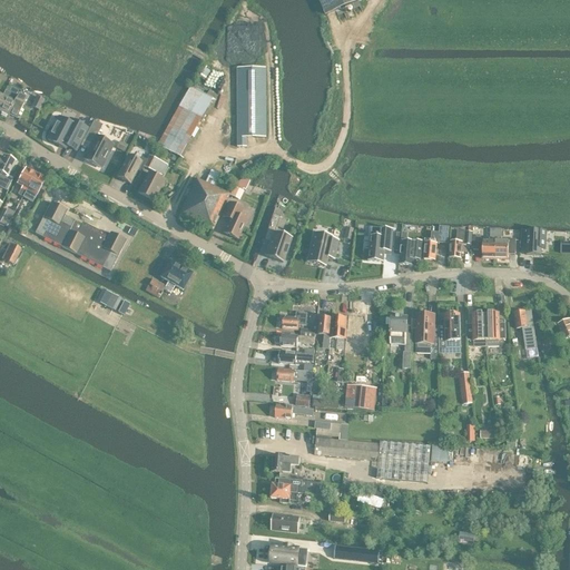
[(320,0),(326,15),(361,0),(320,0)]
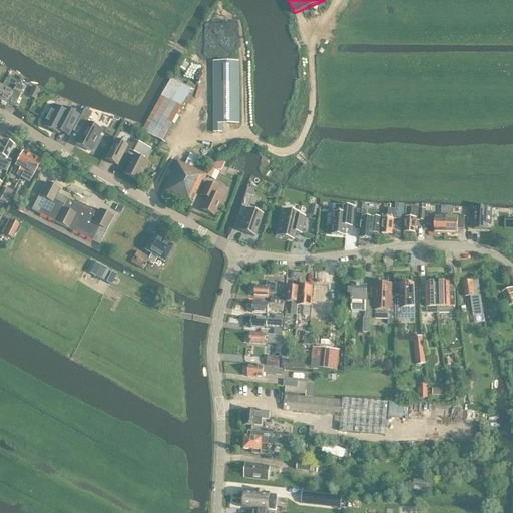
[(184,61),(179,67),(184,71),(189,64),(184,61)]
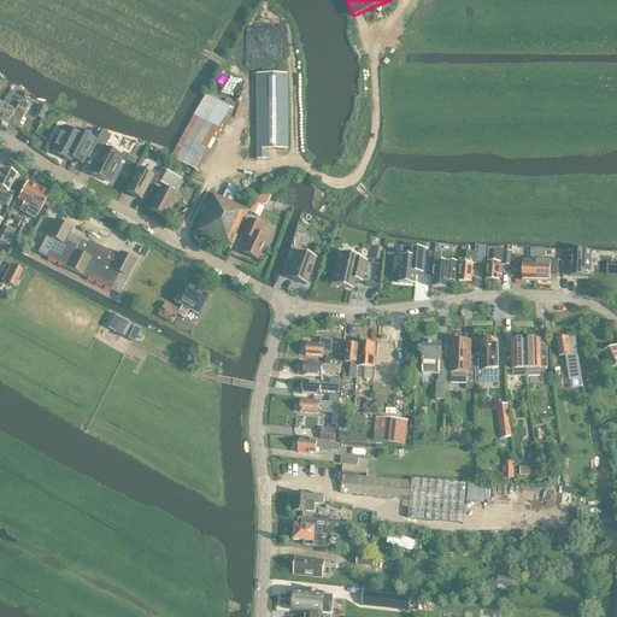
[(256,74),(256,158),(266,159),(266,148),(287,148),(287,74),(256,74)]
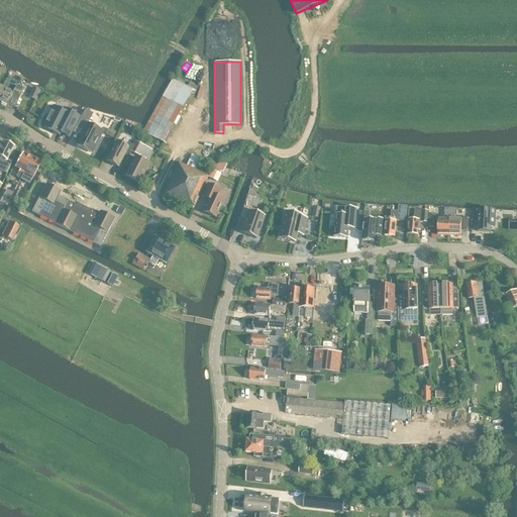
[(173,78),(142,131),(166,144),(185,109),(174,102),(185,85),(173,78)]
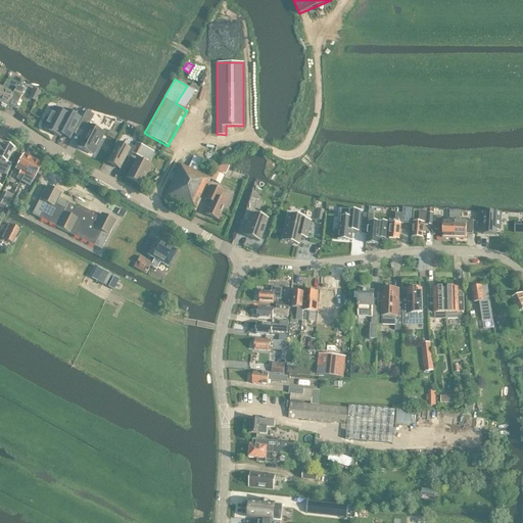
[(2,89),(0,92),(0,102),(7,106),(14,92),(20,95),(27,83),(20,80),(16,89),(5,83),(2,89)]
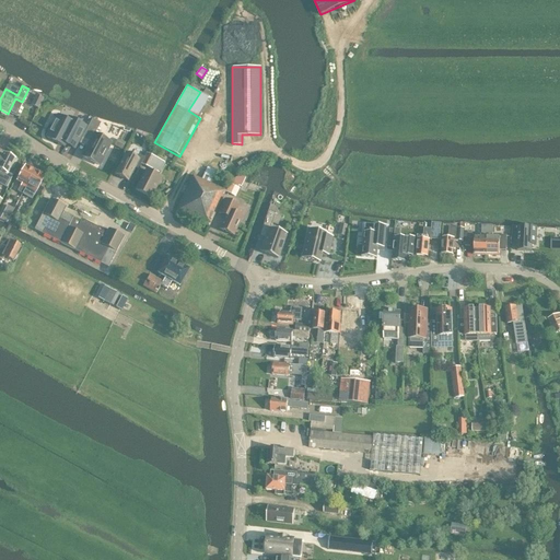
[(36,94),(31,104),(38,108),(44,98),(36,94)]
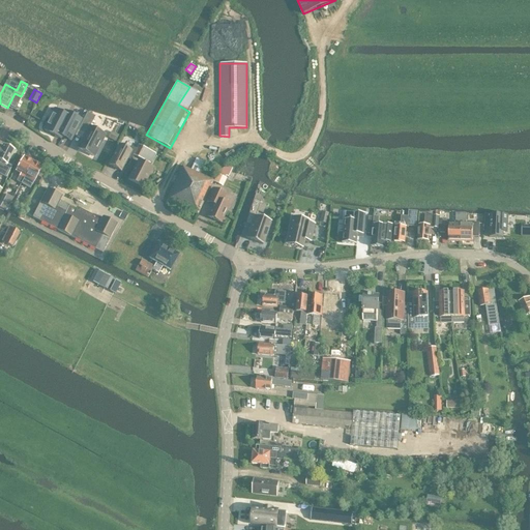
[(55,109),(43,129),(45,130),(54,136),(55,136),(60,138),(61,136),(69,140),(81,119),(70,113),(65,111),(63,113),(55,109)]
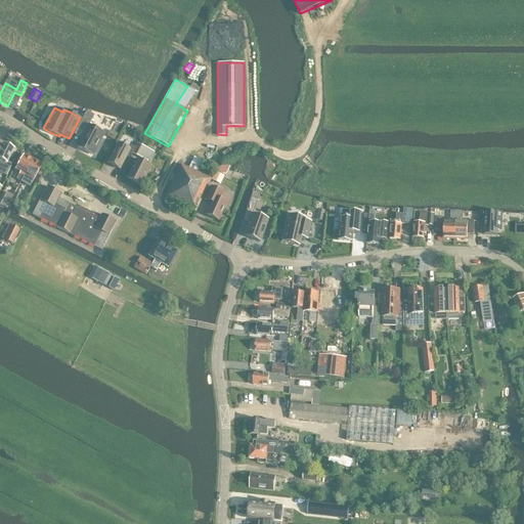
[(77,129),(84,133),(77,146),(92,154),(102,133),(103,134),(104,133),(89,126),(94,116),(86,111),(77,129)]
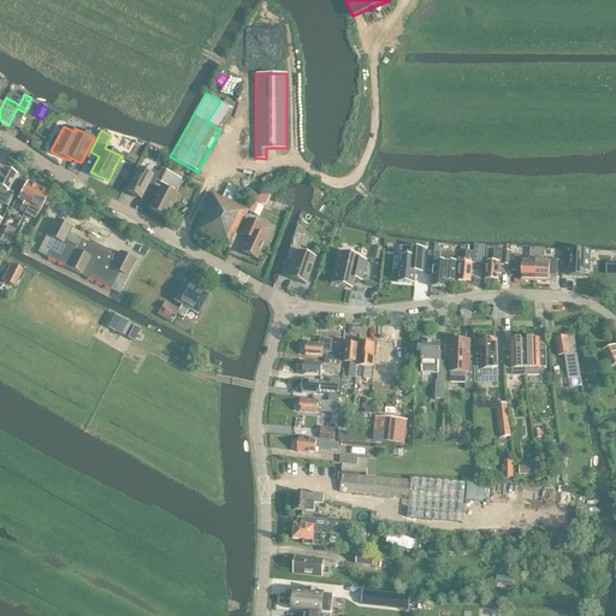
[(129,153),(125,159),(134,164),(137,158),(129,153)]
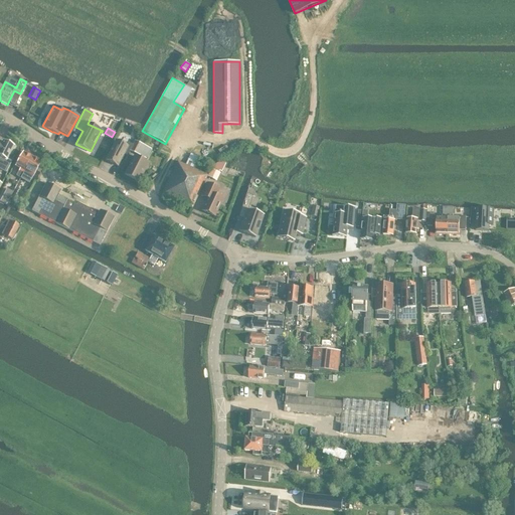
[(106,159),(118,166),(124,154),(127,155),(130,150),(133,145),(128,142),(126,146),(116,140),(106,159)]
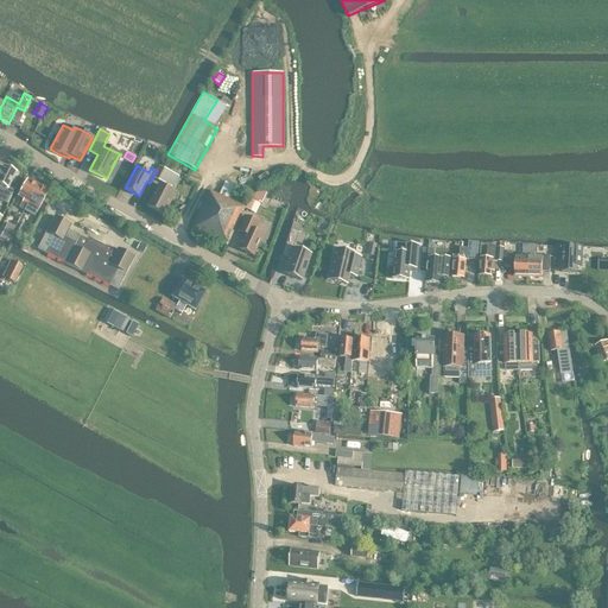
[(10,187),(16,175),(17,172),(4,166),(2,168),(0,166),(0,198),(7,202),(13,190),(8,188),(10,187)]
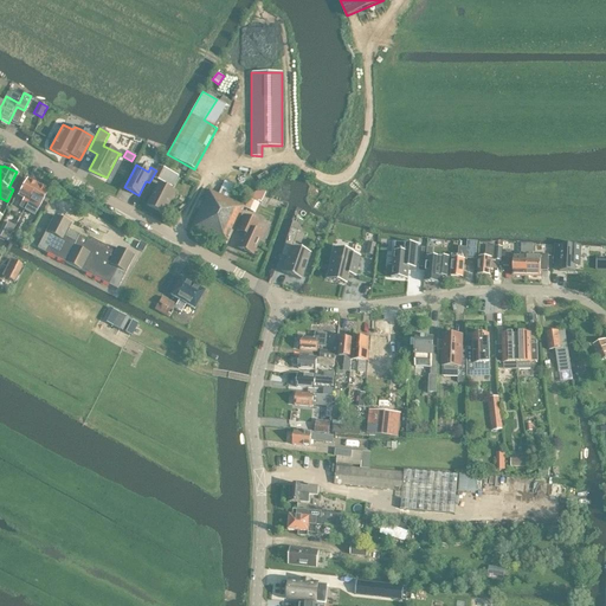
[(178,175),(159,166),(156,171),(153,176),(172,187),(178,175)]
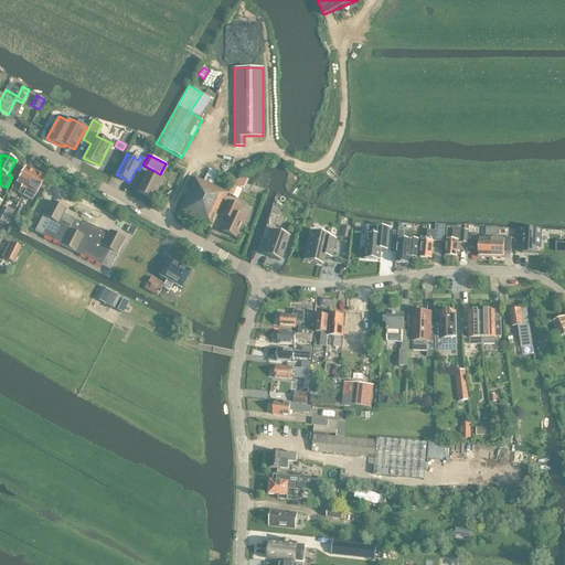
[(18,193),(22,195),(35,172),(25,167),(17,182),(22,184),(18,193)]
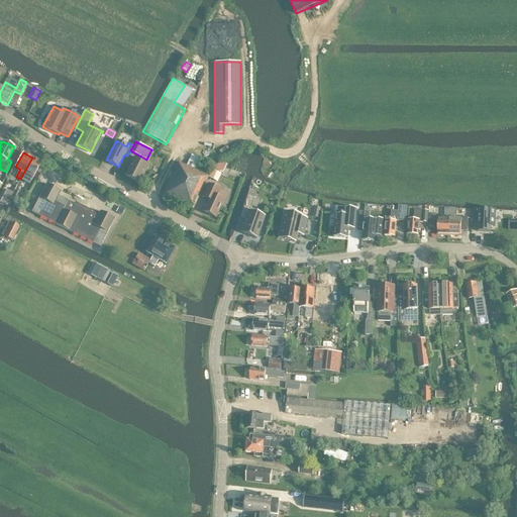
[(125,175),(137,182),(141,174),(142,175),(148,164),(134,157),(125,175)]
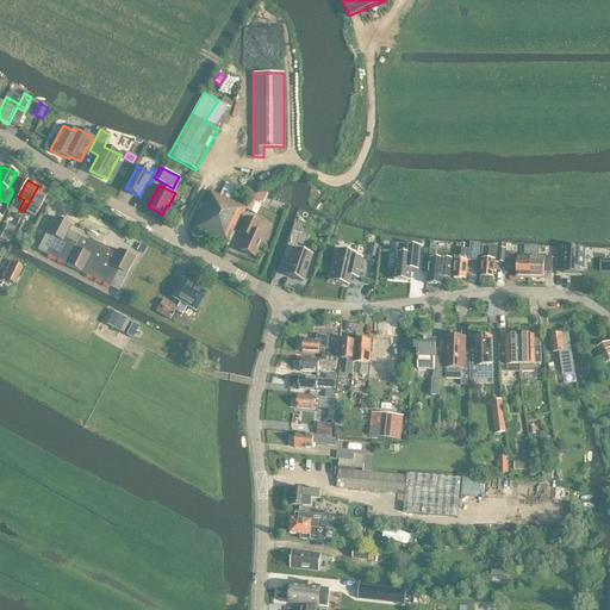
[(38,186),(24,211),(26,212),(31,204),(39,209),(49,192),(38,186)]
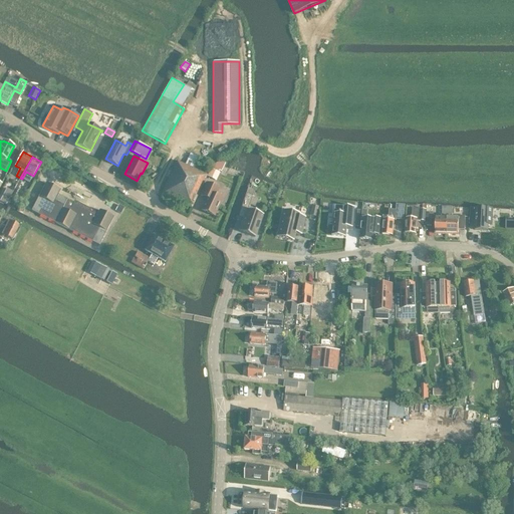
[(162,194),(191,208),(207,175),(177,161),(172,171),(169,169),(166,176),(169,178),(162,194)]
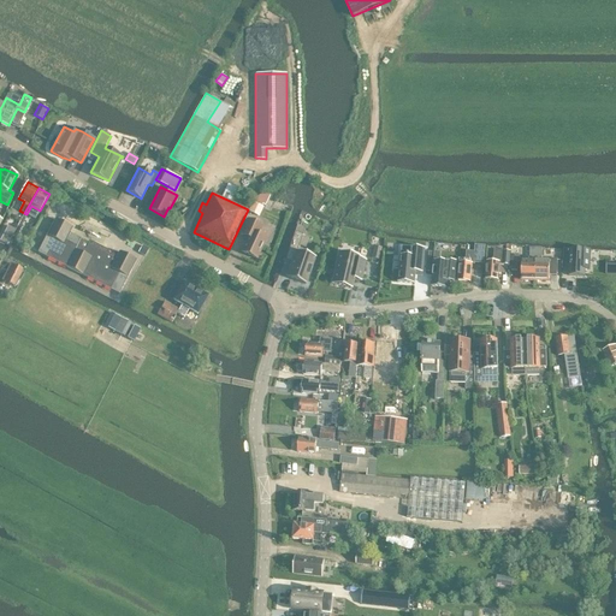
[(248,209),(248,211),(256,215),(262,205),(264,205),(265,206),(267,200),(270,195),(264,193),(253,200),(252,202),(248,209)]
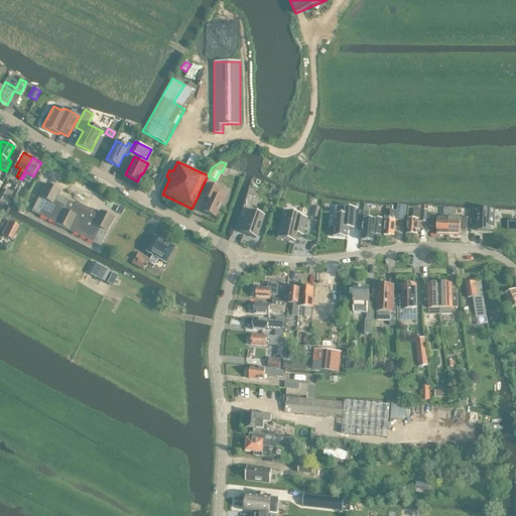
[(24,187),(28,189),(32,181),(30,179),(28,183),(26,182),(24,187)]
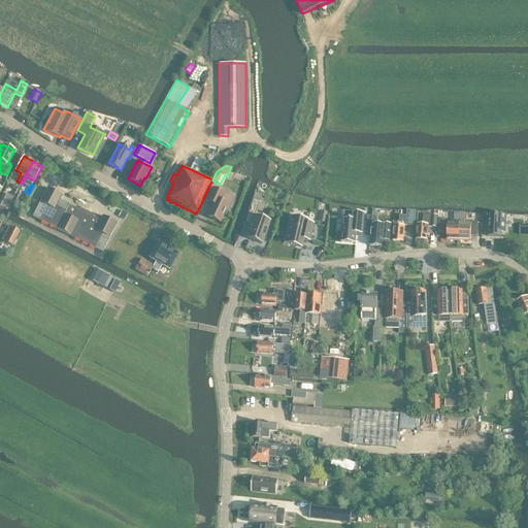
[(32,217),(102,252),(117,223),(102,216),(99,220),(60,200),(62,195),(47,188),(32,217)]
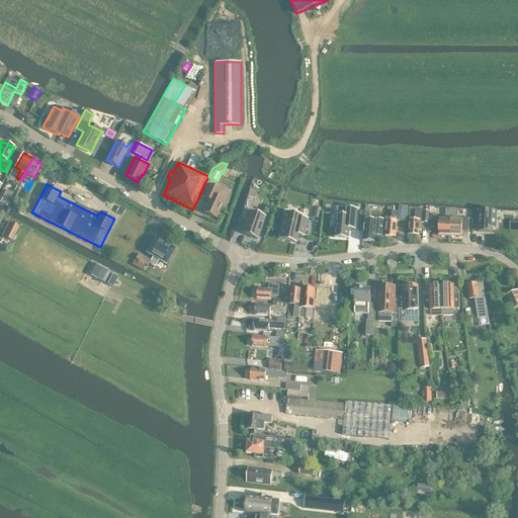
[(202,197),(207,199),(202,211),(216,218),(224,200),(217,196),(221,189),(208,184),(202,197)]
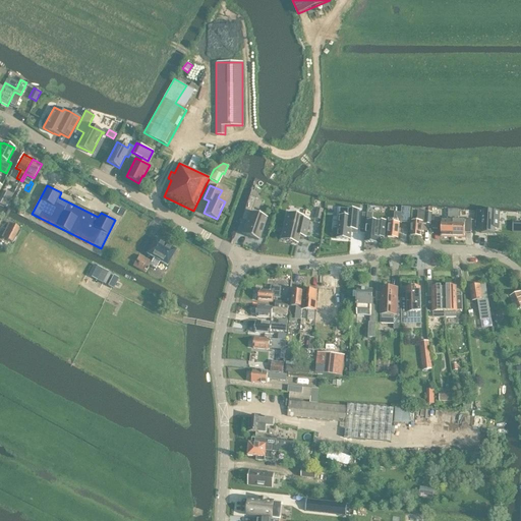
[(0,204),(6,207),(9,200),(13,194),(6,190),(0,201),(0,204)]
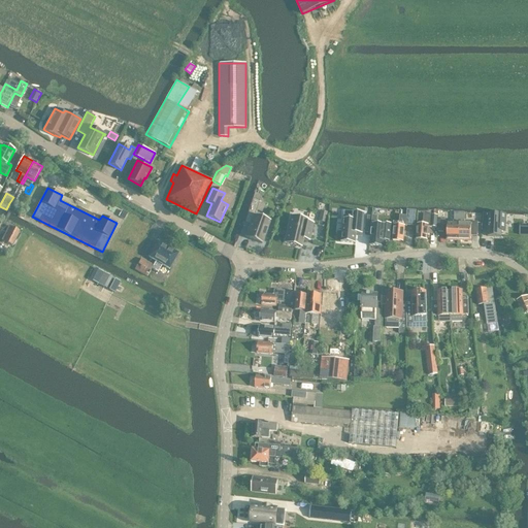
[(253,198),(253,199),(244,222),(251,224),(245,237),(262,243),(269,221),(254,216),(261,195),(255,193),(253,198)]
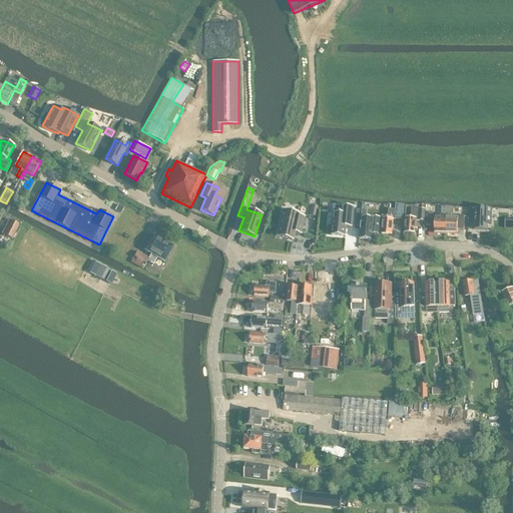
[(381,233),(392,234),(393,219),(394,219),(395,217),(403,218),(404,204),(396,203),(395,210),(389,209),(388,218),(383,218),(381,233)]
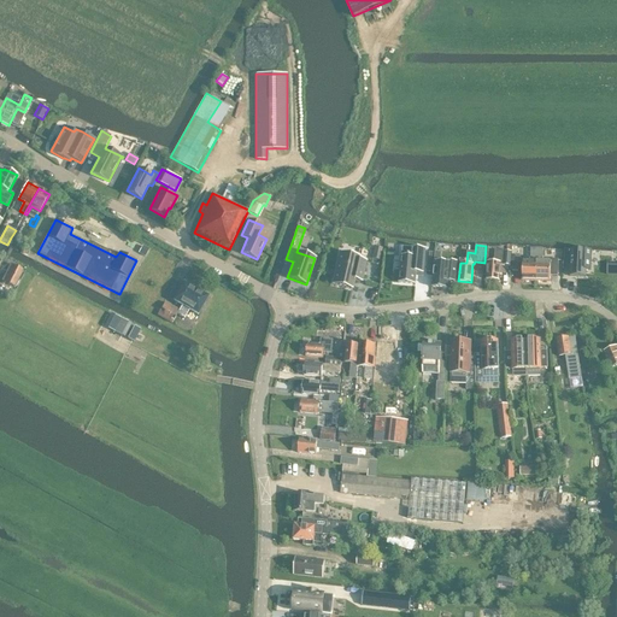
[(139,252),(145,256),(148,250),(142,246),(139,252)]
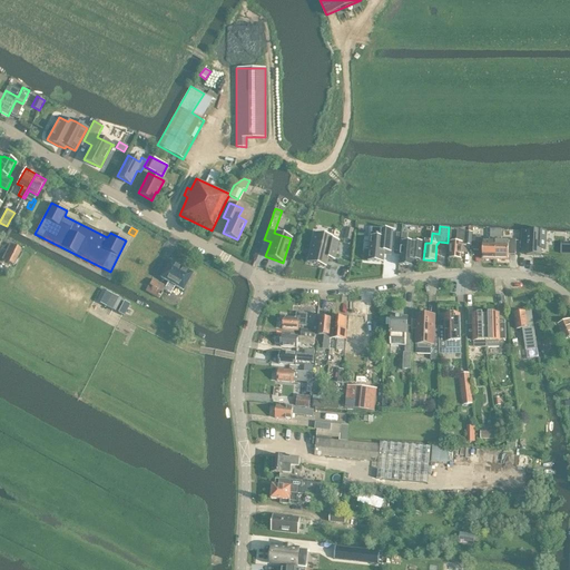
[(345,227),(343,238),(350,239),(353,229),(345,227)]
